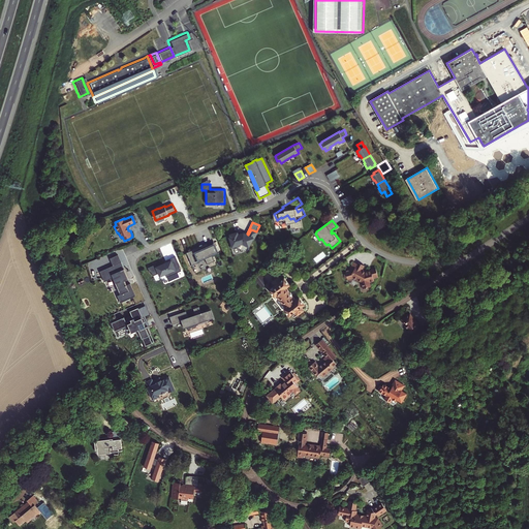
[(238,232),(230,235),(231,237),(230,238),(232,247),(240,245),(240,244),(244,243),(249,246),(253,238),(254,238),(257,232),(256,231),(251,229),(248,235),(247,234),(244,232),(244,234),(238,235),(238,232)]
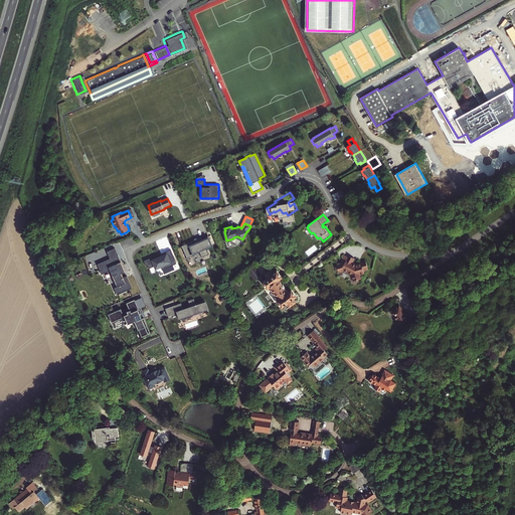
[(194,240),(182,246),(187,259),(200,252),(202,256),(209,253),(207,249),(209,248),(208,246),(212,245),(208,236),(202,239),(201,237),(197,239),(196,238),(194,239),(194,240)]
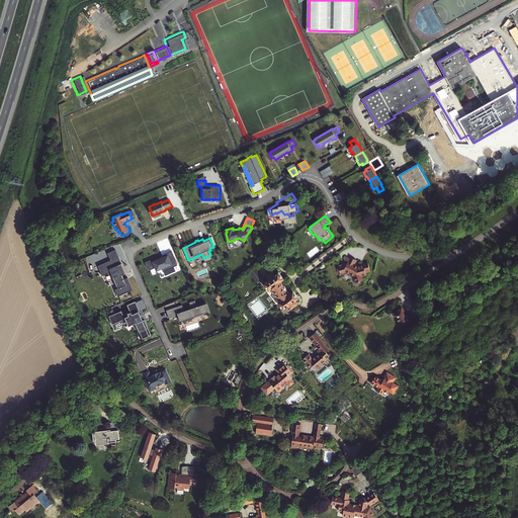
[(110,260),(98,266),(102,276),(111,272),(118,288),(116,289),(119,295),(133,289),(127,277),(124,279),(122,275),(121,274),(122,273),(120,269),(123,268),(115,250),(107,253),(110,260)]
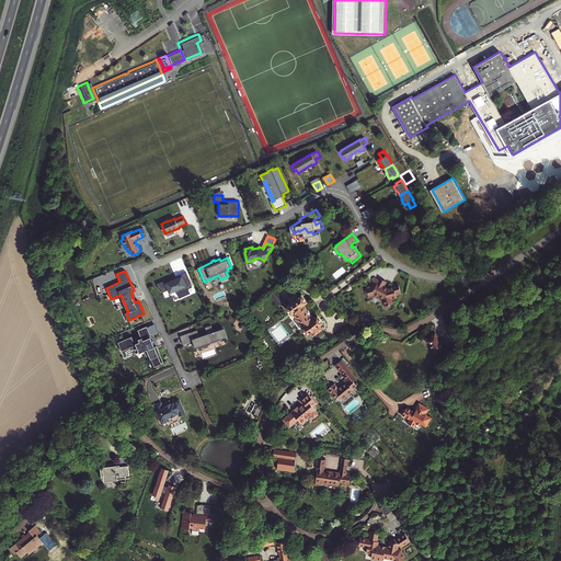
[(191,283),(186,272),(181,275),(181,277),(167,284),(165,281),(157,284),(159,289),(160,288),(162,293),(169,289),(170,293),(175,290),(176,294),(192,287),(191,283)]
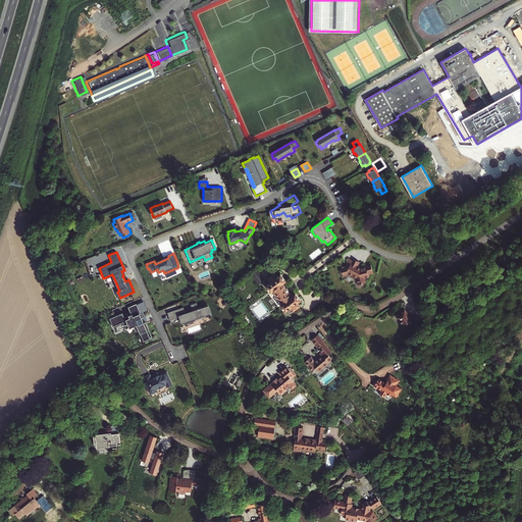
[(366,282),(364,278),(369,277),(368,274),(373,273),(371,265),(362,268),(361,269),(357,266),(359,262),(353,259),(353,261),(350,266),(347,265),(346,267),(345,268),(342,269),(342,270),(340,270),(342,275),(343,275),(343,276),(348,274),(357,278),(359,284),(366,282)]
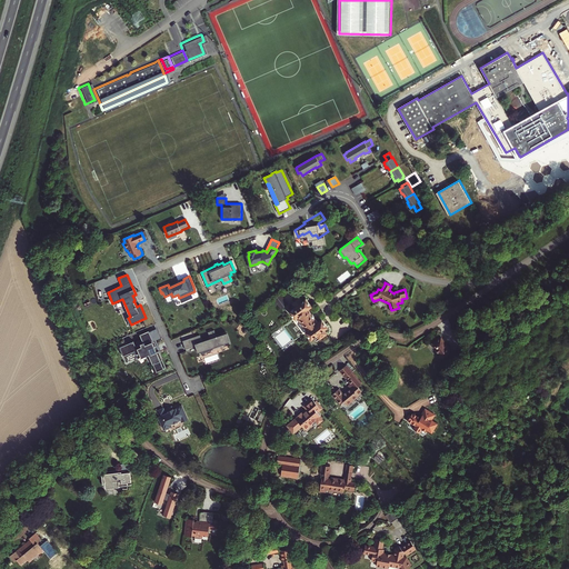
[(288,305),(280,295),(273,299),(281,309),(288,305)]
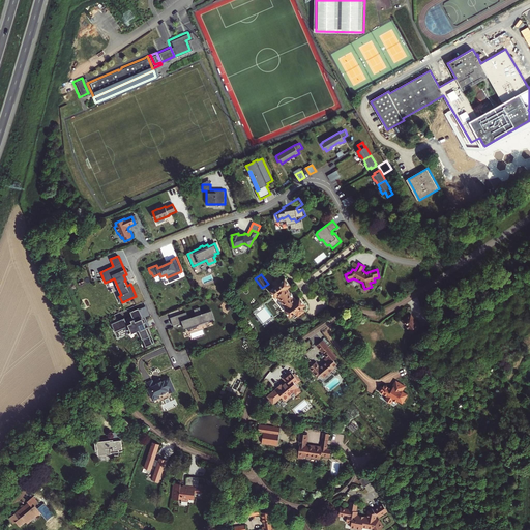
[(302,307),(305,305),(300,298),(296,300),(288,289),(291,286),(286,278),(282,282),(280,277),(272,283),(275,287),(270,290),(275,297),(277,296),(287,308),(285,310),(290,317),(295,313),(298,317),(304,311),(302,307)]
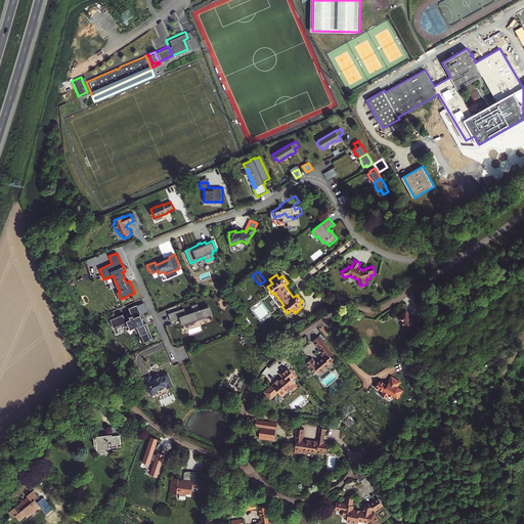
[(141,314),(142,314),(147,312),(143,303),(137,306),(141,314)]
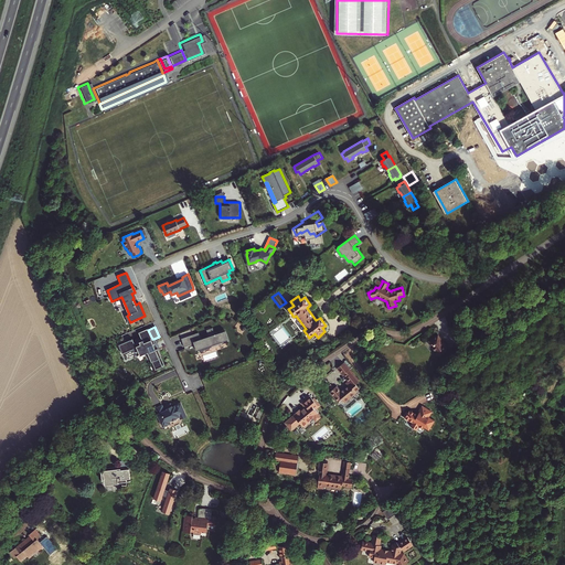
[(199,332),(181,339),(184,347),(194,343),(196,351),(199,350),(200,352),(211,348),(210,347),(228,340),(225,331),(215,334),(213,328),(206,330),(209,337),(201,339),(199,332)]
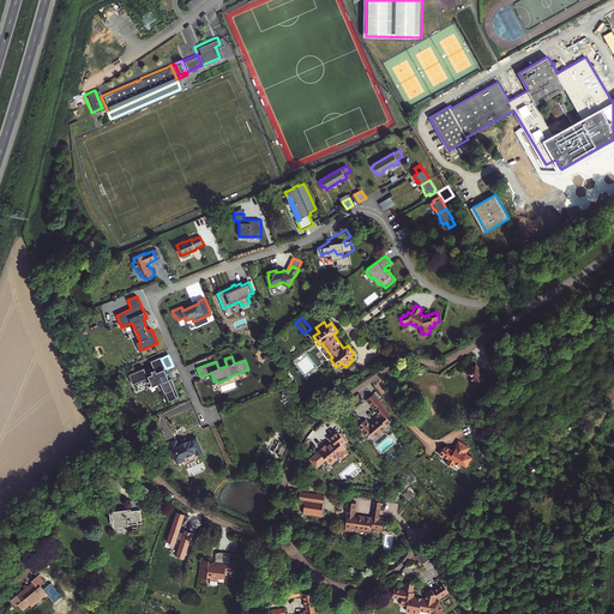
[(144,368),(131,374),(134,384),(145,380),(146,383),(150,381),(152,386),(161,383),(169,402),(178,398),(173,390),(175,389),(172,379),(169,380),(167,374),(169,373),(167,368),(166,368),(161,359),(161,357),(151,361),(155,371),(146,374),(144,368)]
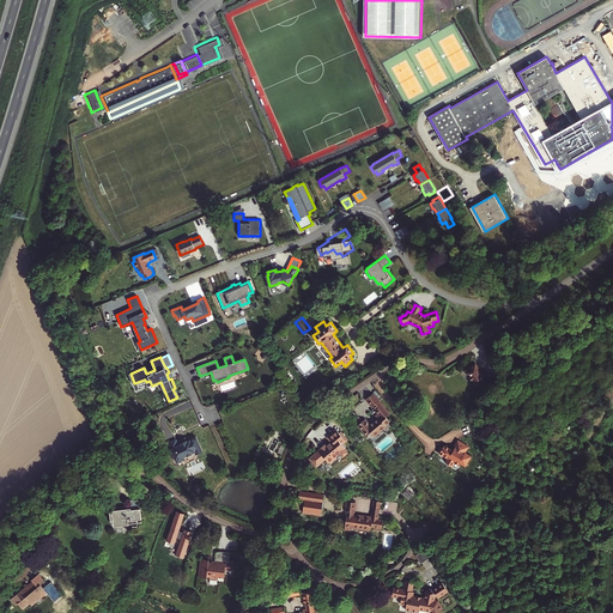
[(501,357),(493,362),(499,371),(507,366),(501,357)]
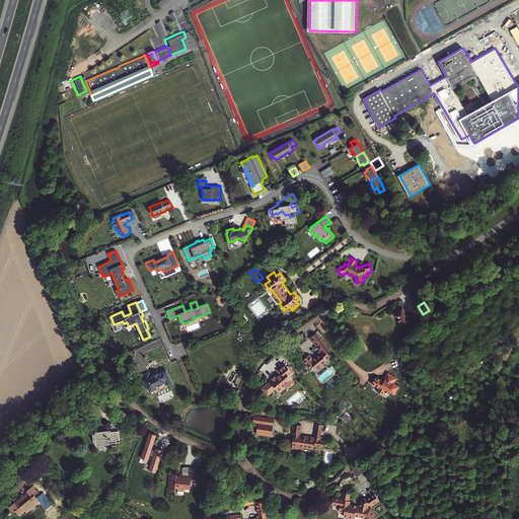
[(402,307),(394,312),(403,327),(412,321),(402,307)]
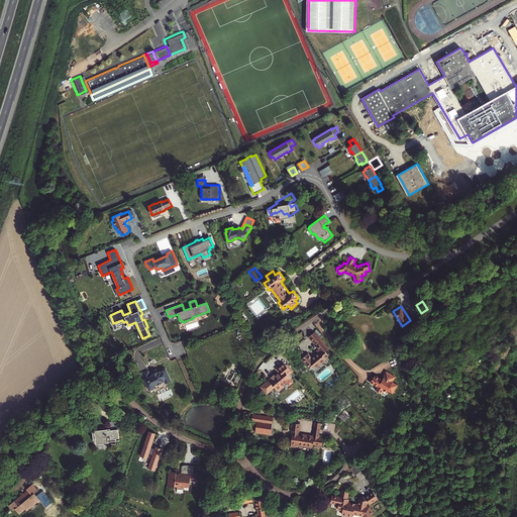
[(320,338),(315,332),(309,336),(314,343),(314,342),(317,345),(316,346),(319,348),(316,350),(318,353),(315,356),(314,355),(311,358),(308,353),(302,358),(309,368),(312,365),(315,369),(326,359),(325,358),(328,355),(325,351),(329,348),(322,341),(319,338),(320,338)]
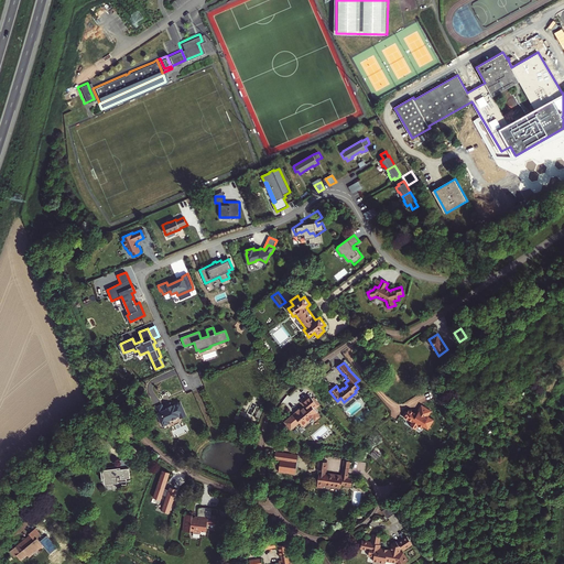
[(291,430),(300,422),(303,426),(310,421),(308,420),(313,416),(316,420),(320,416),(317,413),(317,412),(314,408),(315,407),(316,407),(320,404),(314,398),(312,399),(310,396),(301,402),(305,407),(301,410),(300,409),(294,412),(295,413),(284,422),(291,430)]
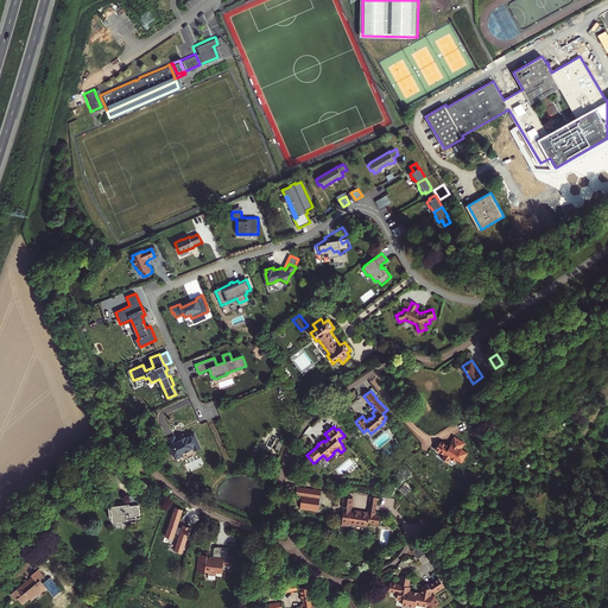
[(194,451),(201,448),(195,434),(194,434),(192,434),(189,435),(189,436),(188,437),(185,438),(185,437),(179,439),(181,441),(177,442),(175,436),(166,441),(170,449),(171,449),(176,460),(184,456),(183,453),(194,448),(194,451)]
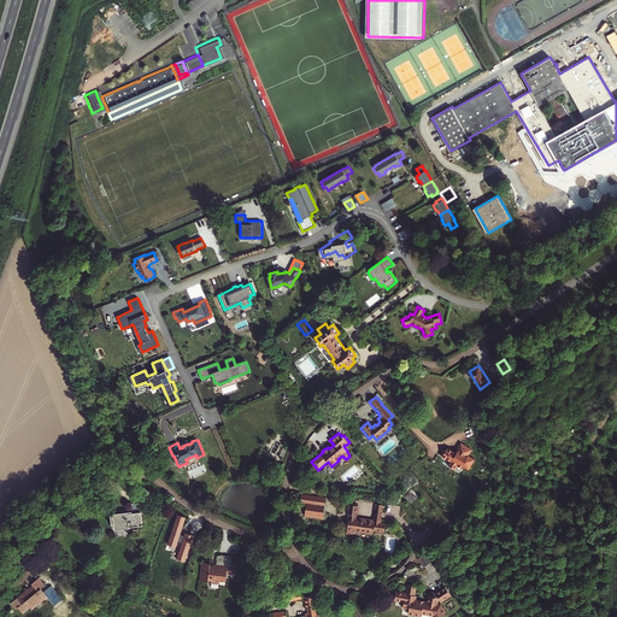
[(469,452),(470,450),(460,444),(458,448),(459,450),(457,453),(447,448),(446,451),(444,450),(441,454),(451,462),(448,465),(454,469),(458,465),(462,468),(463,466),(469,469),(474,460),(469,457),(469,456),(469,454),(470,453),(469,452)]
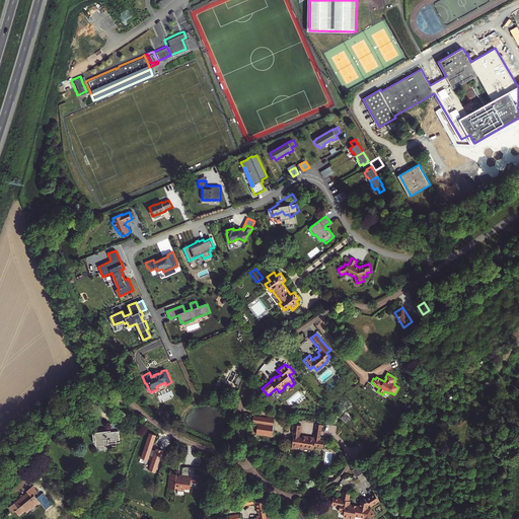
[(274,419),(252,416),(251,423),(257,424),(255,434),(271,436),(274,419)]
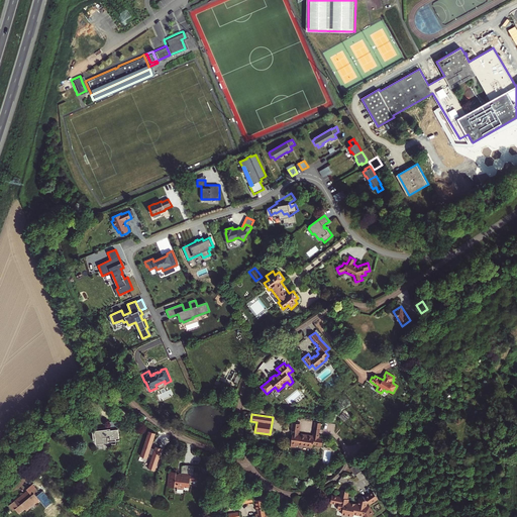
[(96,431),(91,432),(92,437),(94,437),(94,441),(94,445),(102,444),(107,443),(107,445),(114,445),(114,440),(118,439),(118,435),(116,435),(116,431),(120,431),(119,421),(118,421),(118,422),(111,423),(111,422),(108,422),(108,427),(109,431),(106,431),(105,427),(96,430),(96,431)]
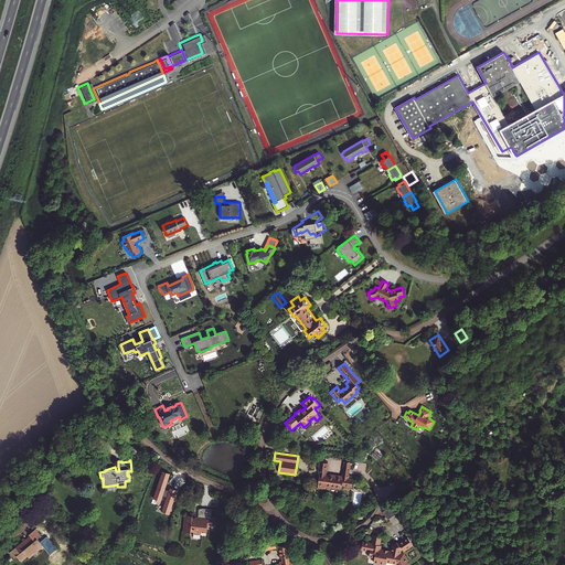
[(348,476),(343,475),(342,475),(342,477),(329,475),(329,476),(329,477),(324,477),(324,472),(327,472),(328,464),(319,462),(318,471),(319,471),(320,472),(320,476),(319,476),(317,488),(323,489),(323,487),(341,489),(342,487),(352,488),(353,480),(348,480),(349,476),(348,476)]
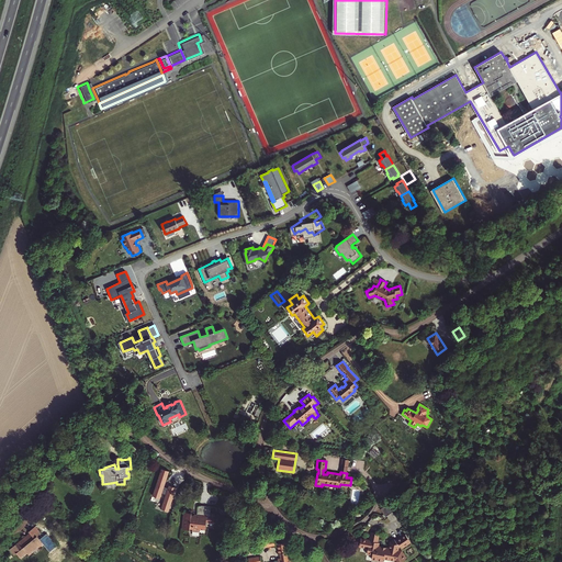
[(161,469),(153,495),(161,497),(163,493),(166,495),(161,508),(169,510),(177,487),(169,485),(168,490),(164,489),(169,471),(161,469)]
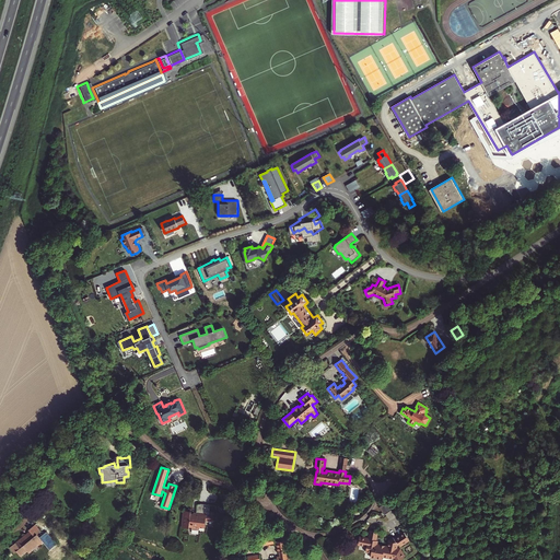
[(380,508),(384,515),(392,510),(387,502),(380,508)]
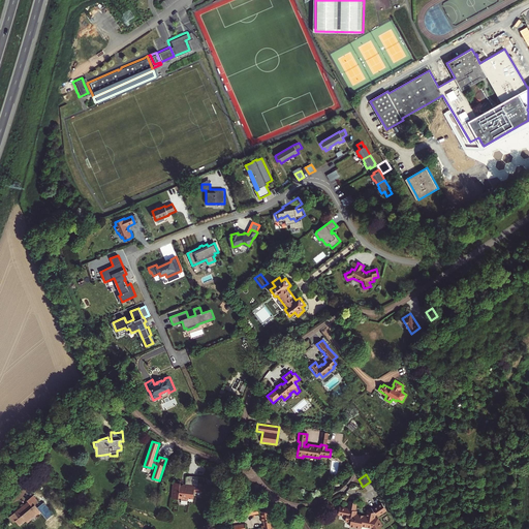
[(181,487),(182,485),(178,485),(178,484),(170,484),(169,499),(177,500),(177,499),(179,499),(179,501),(186,502),(187,499),(192,499),(192,494),(200,495),(200,488),(195,487),(195,486),(196,478),(186,477),(184,478),(184,486),(184,488),(181,487)]
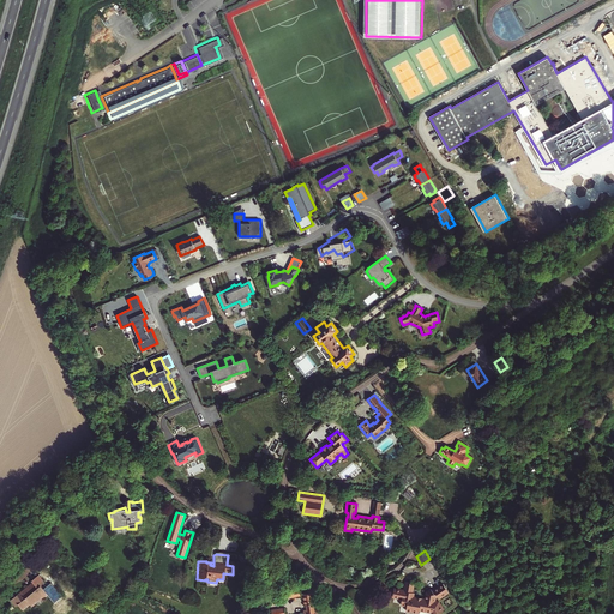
[(28,583),(29,584),(30,585),(24,590),(23,589),(7,602),(12,608),(14,607),(19,612),(26,606),(26,607),(28,608),(31,605),(31,602),(35,599),(38,599),(43,595),(37,588),(41,584),(35,577),(28,583)]
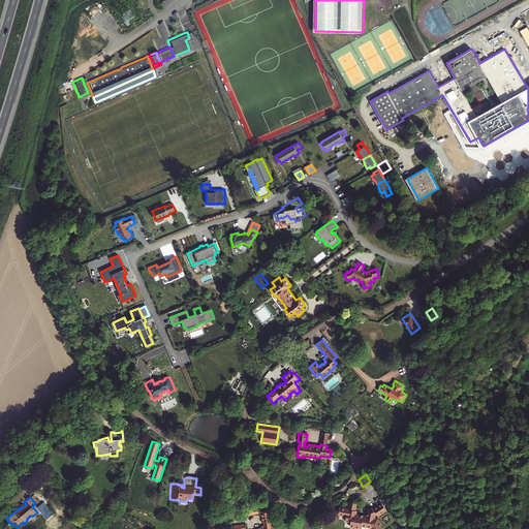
[(356,503),(349,501),(348,508),(340,507),(338,515),(346,517),(345,522),(350,523),(350,526),(361,528),(362,526),(372,528),(377,528),(378,528),(382,525),(379,521),(378,522),(374,521),(375,515),(377,514),(378,516),(386,510),(381,503),(370,510),(369,508),(368,509),(367,517),(356,515),(356,510),(355,510),(356,503)]
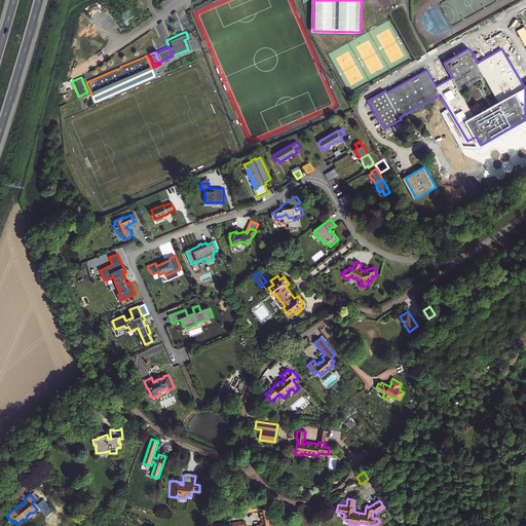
[(270,525),(268,524),(268,522),(266,509),(258,510),(260,519),(261,519),(262,523),(259,524),(259,525),(256,525),(270,525)]
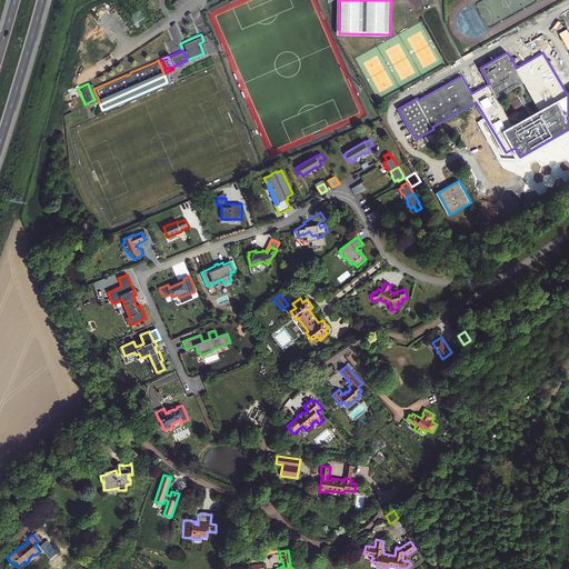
[(29,560),(26,563),(27,563),(41,552),(40,551),(36,555),(32,555),(29,558),(29,560)]
